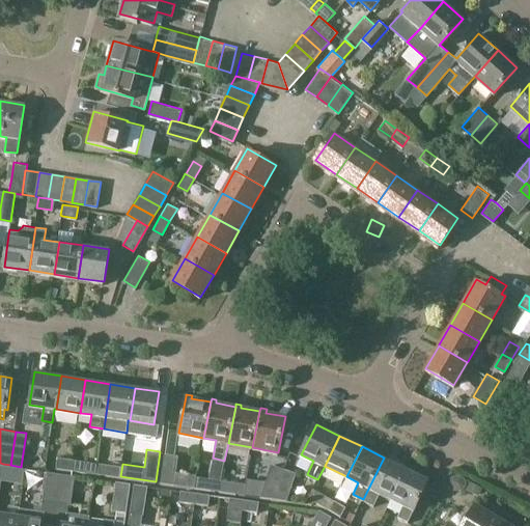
[(178,454),(165,452),(161,481),(174,483),(178,454)]
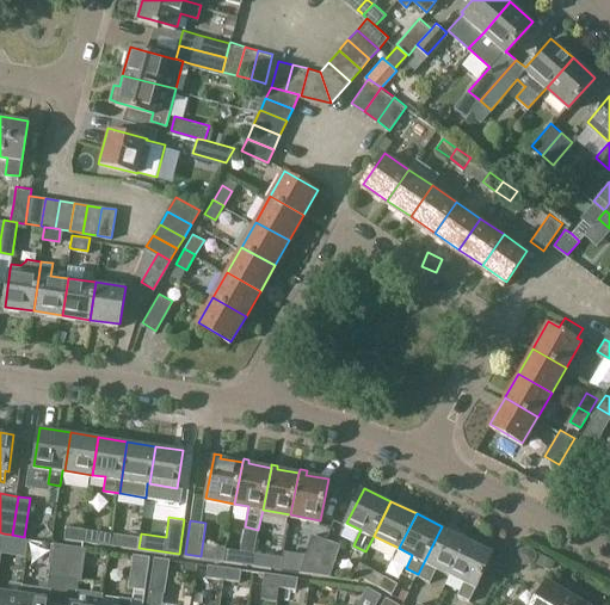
[(82,539),(85,528),(66,525),(65,537),(82,539)]
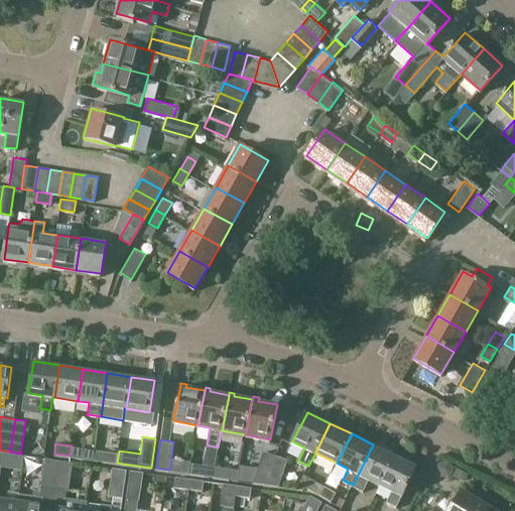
[(373,444),(353,485),(363,490),(369,479),(382,485),(396,456),(373,444)]
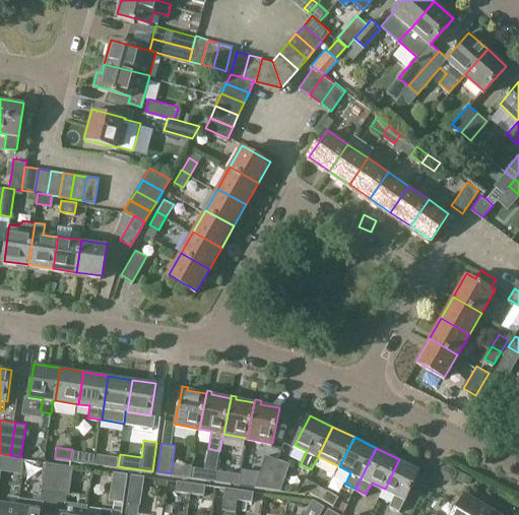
[(72,449),(70,459),(83,461),(84,451),(72,449)]
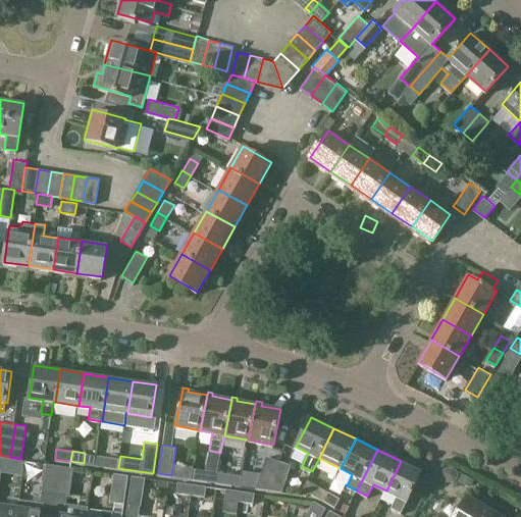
[(85,453),(84,463),(93,464),(95,454),(85,453)]
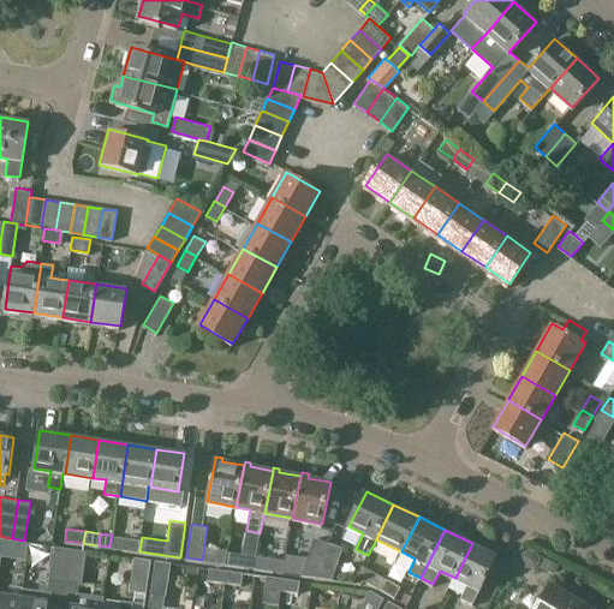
[(123,537),(121,548),(139,551),(142,537),(139,536),(139,538),(129,537),(123,536),(123,537)]
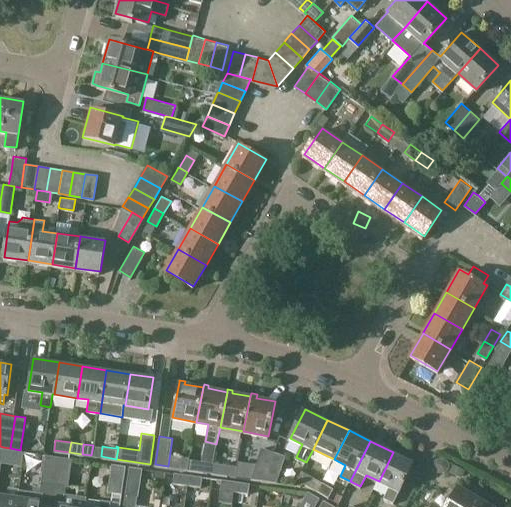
[(264,479),(274,451),(261,446),(250,477),(264,479)]
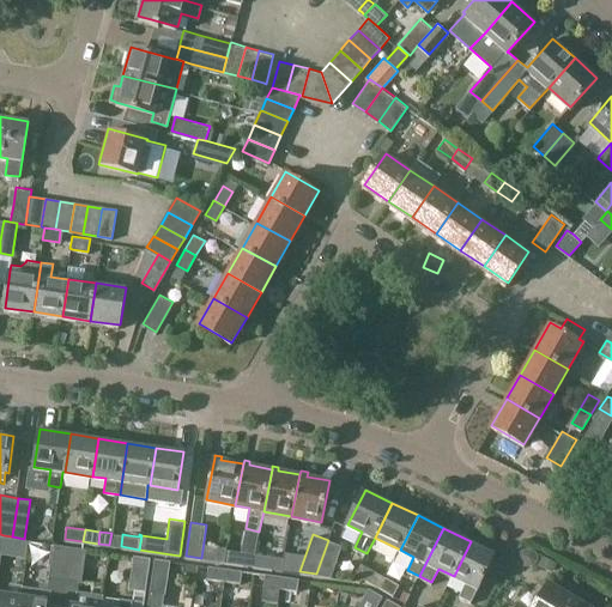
[(343,545),(328,540),(316,574),(331,576),(343,545)]
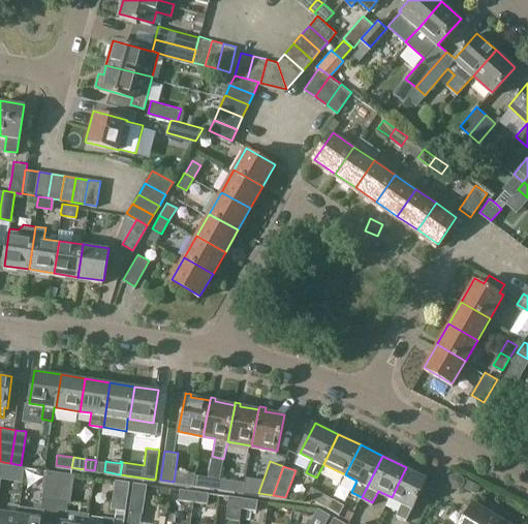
[(427,478),(406,467),(392,497),(403,503),(397,515),(406,519),(427,478)]
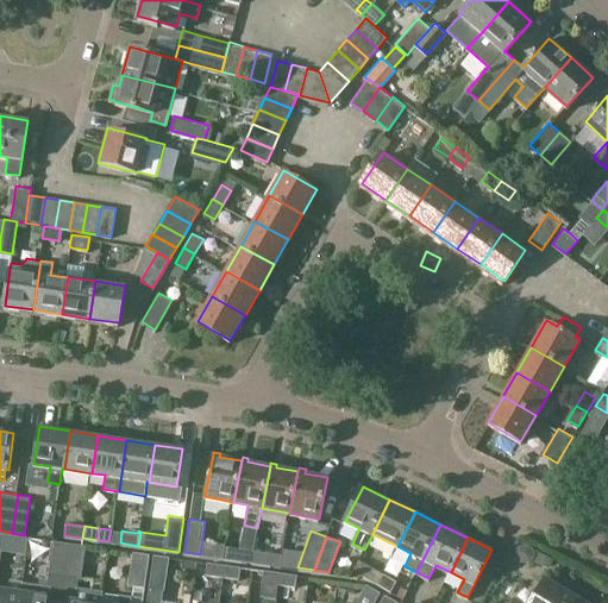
[(54,540),(49,573),(64,576),(69,542),(54,540)]
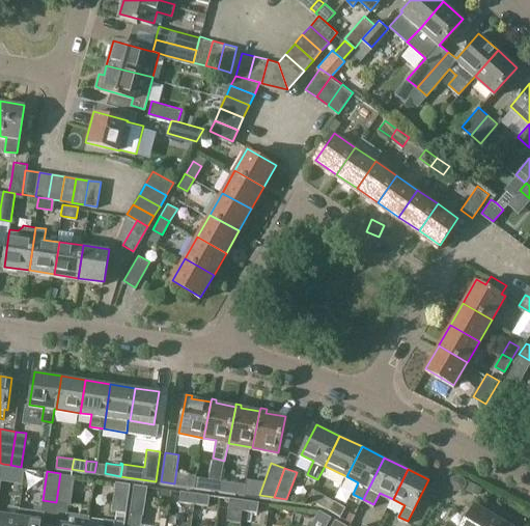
[(60,473),(56,502),(68,503),(71,504),(75,475),(60,473)]
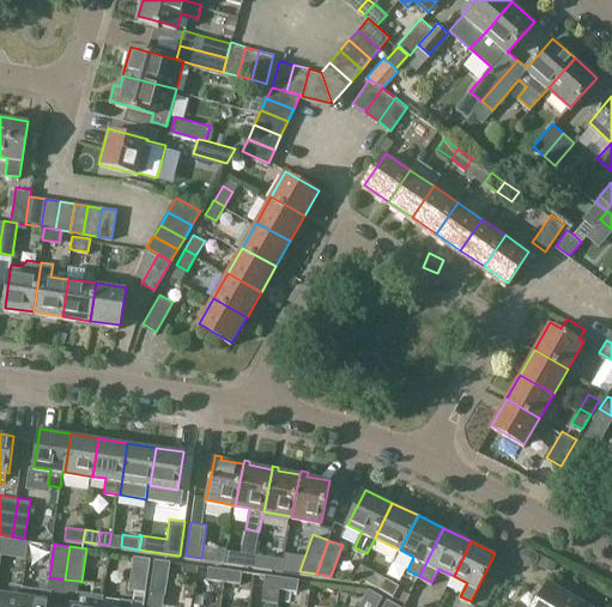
[(253,565),(255,553),(226,548),(224,562),(253,565)]
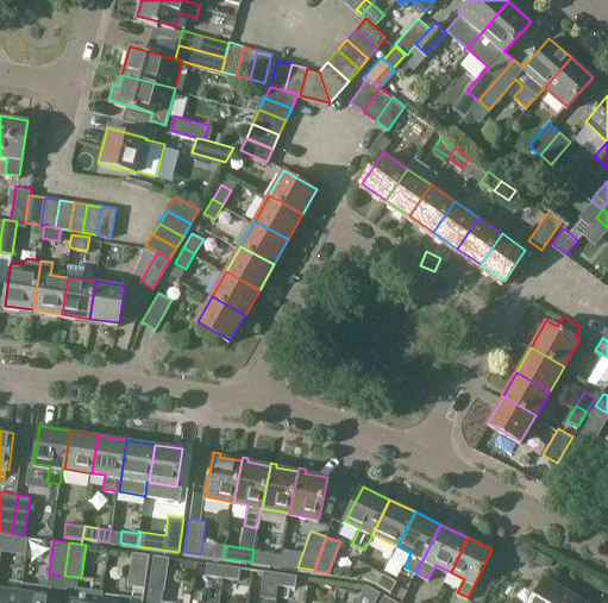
[(530,545),(520,545),(515,550),(515,556),(520,560),(530,560),(534,556),(534,548),(530,545)]
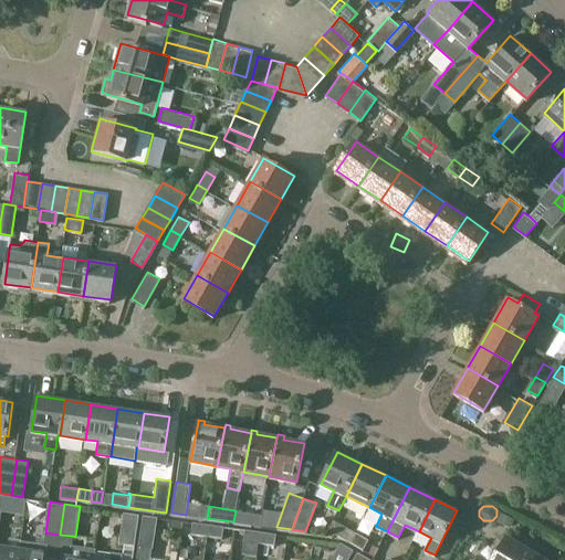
[(236,510),(233,521),(260,525),(262,514),(236,510)]
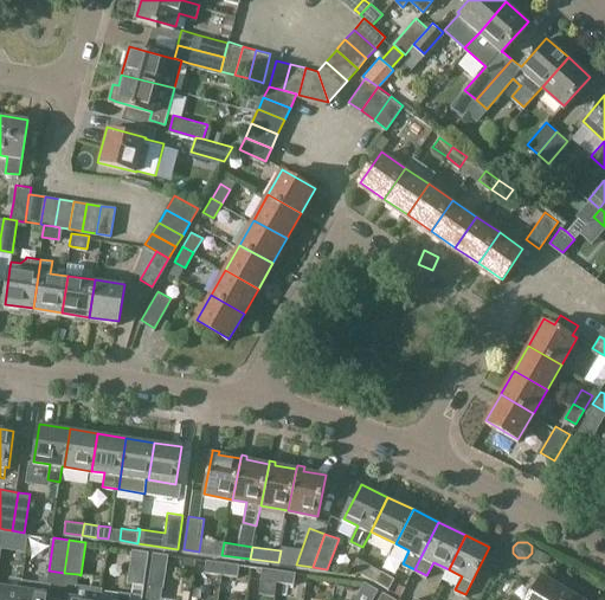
[(552,555),(536,547),(532,556),(547,563),(552,555)]
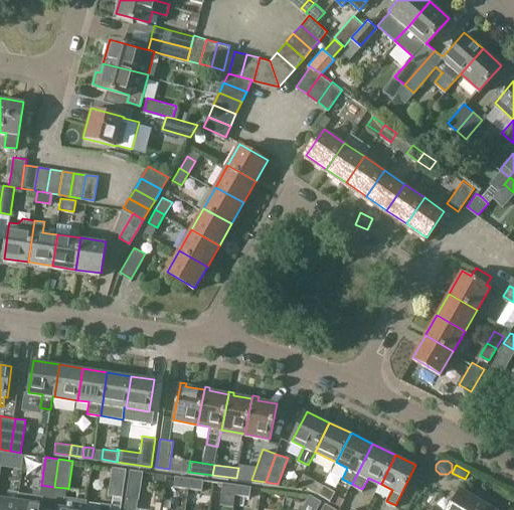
[(108,494),(122,496),(126,468),(112,466),(108,494)]
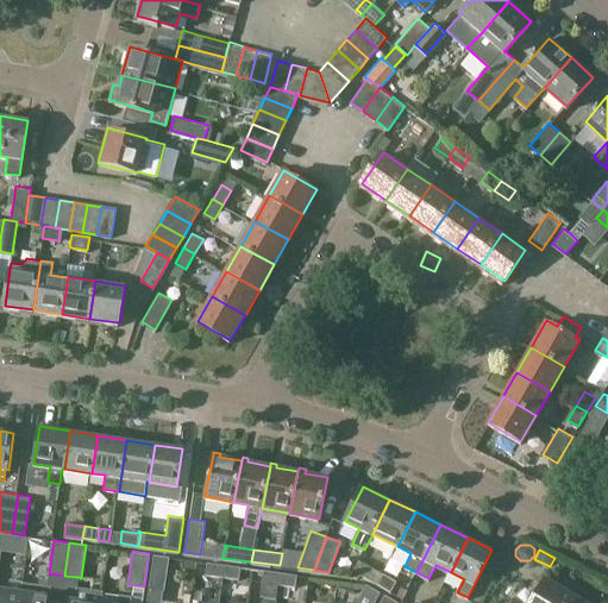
[(154,553),(149,588),(163,589),(168,556),(154,553)]
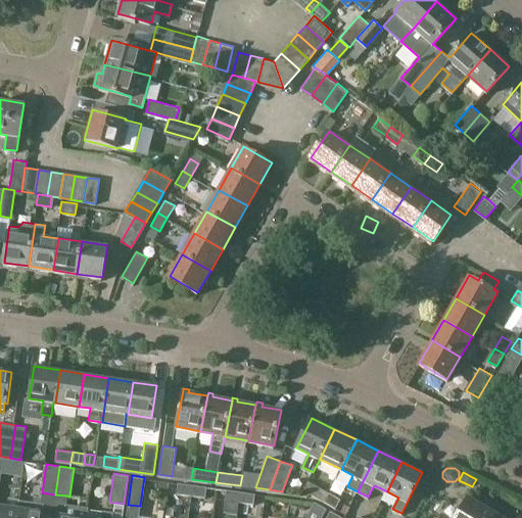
[(324,501),(329,491),(307,479),(300,493),(302,495),(306,496),(311,493),(324,501)]
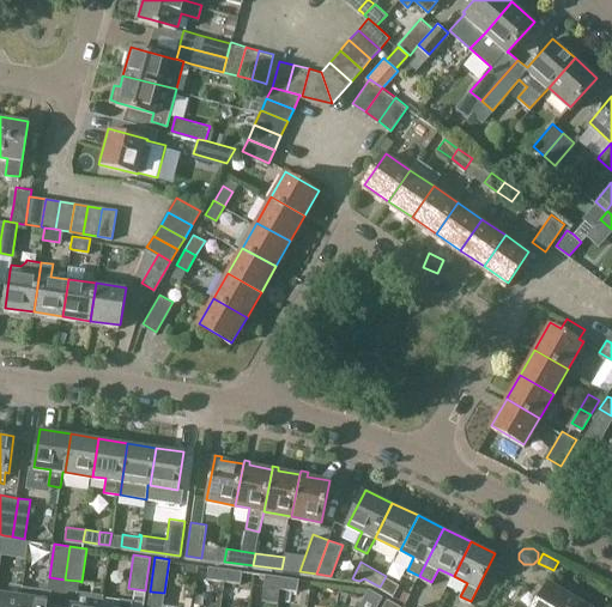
[(226,580),(228,568),(208,564),(206,577),(226,580)]
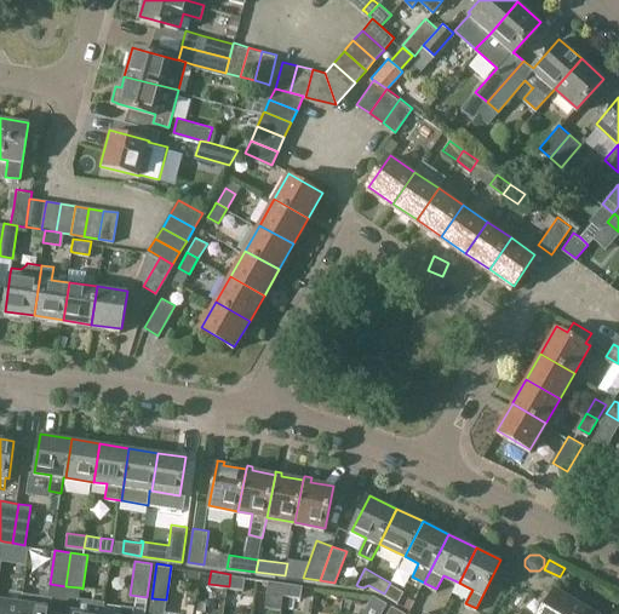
[(245,575),(230,574),(229,586),(242,589),(245,575)]
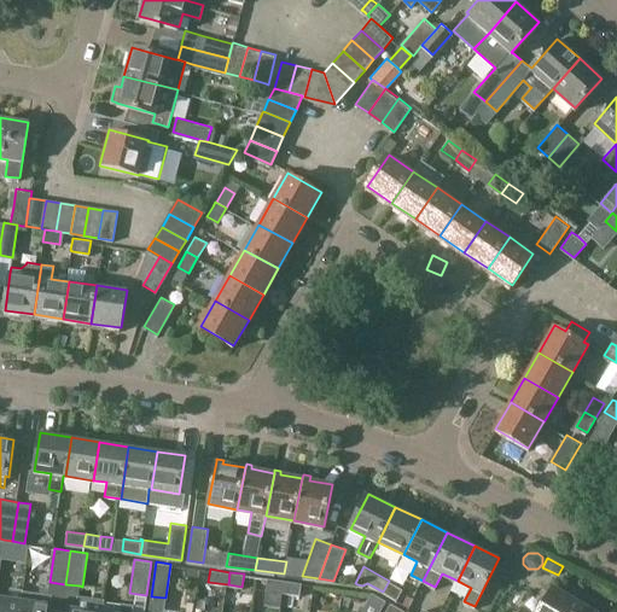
[(267,577),(266,589),(284,592),(285,580),(267,577)]
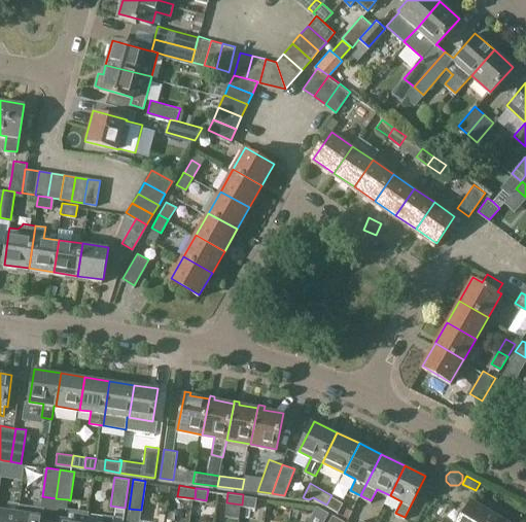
[(243,494),(242,505),(255,507),(257,496),(243,494)]
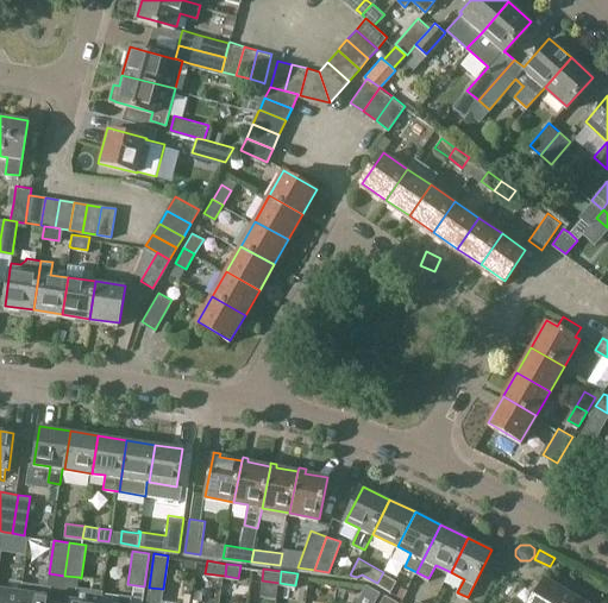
[(383,572),(377,583),(390,590),(396,579),(383,572)]
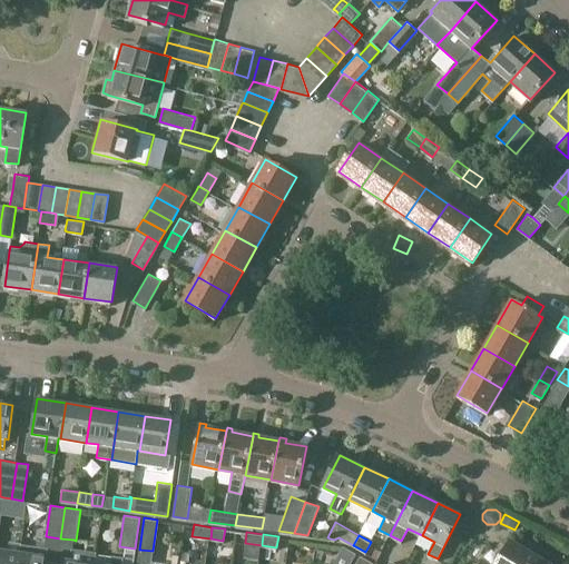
[(496,563),(492,563),(482,557),(477,563),(550,563),(551,563),(512,538),(496,563)]
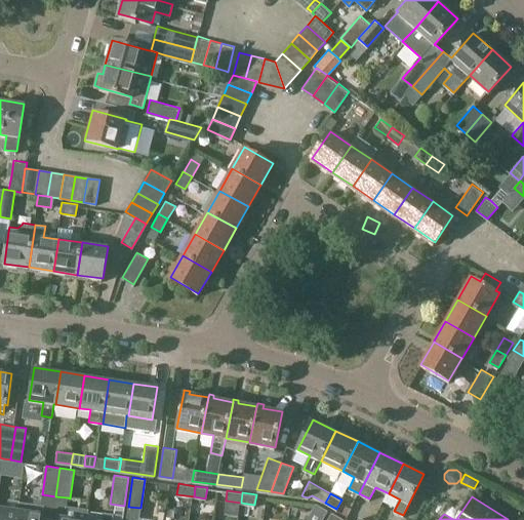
[(0,507),(0,519),(15,519),(16,514),(17,510),(18,501),(8,498),(7,509),(0,507)]
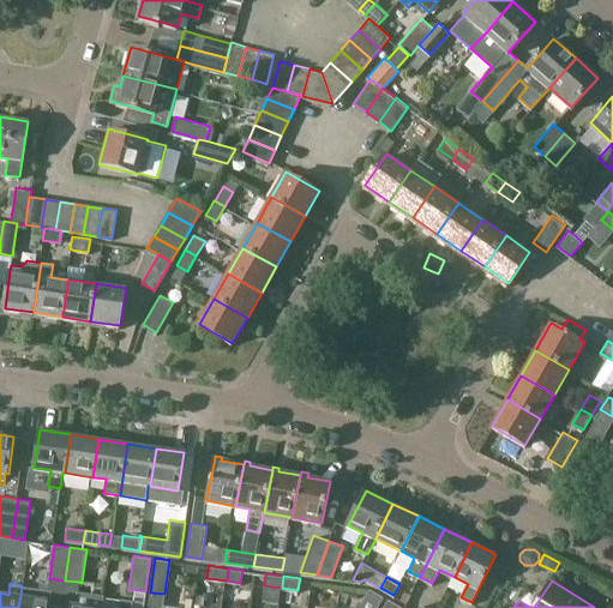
[(19,601),(18,607),(48,607),(49,606),(52,590),(50,590),(37,588),(22,585),(20,596),(19,601)]
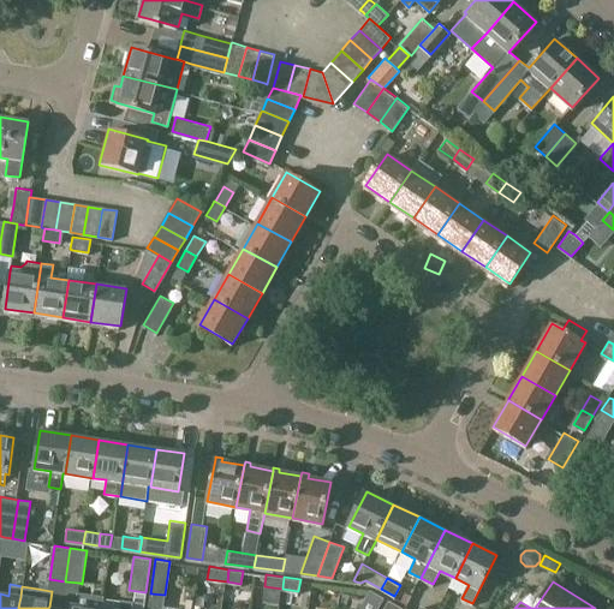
[(376,608),(383,597),(369,589),(357,608),(376,608)]
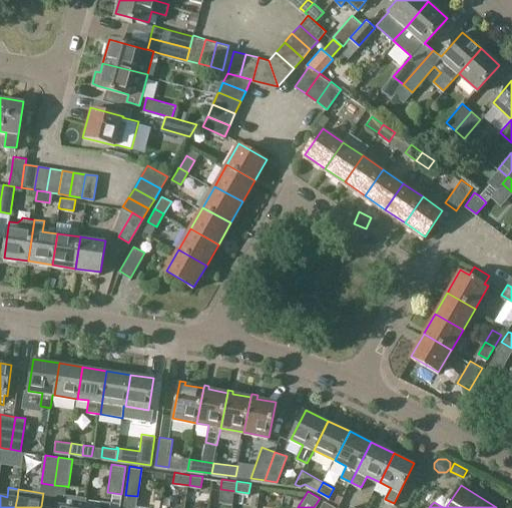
[(60,507),(85,507),(87,499),(87,497),(77,495),(76,507),(63,506),(61,505),(60,507)]
